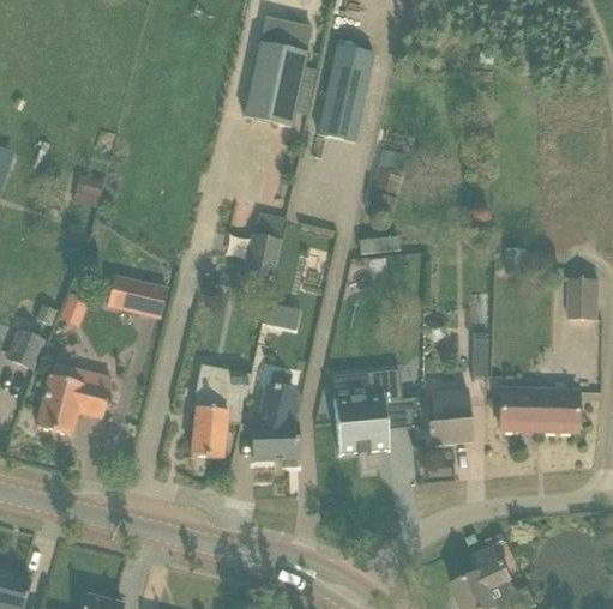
[(246,115),(293,125),(313,32),(266,22),(246,115)]
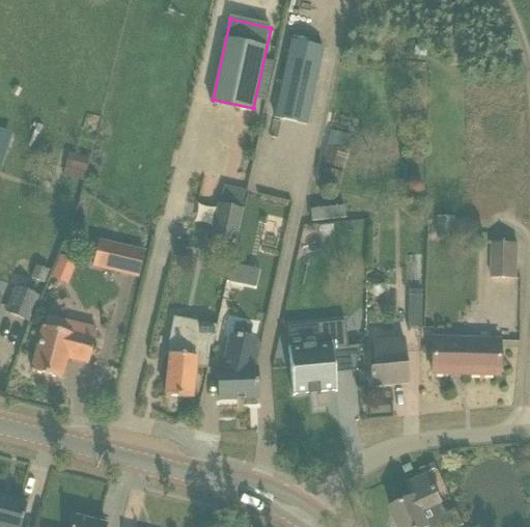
[(290,37),(274,114),(307,121),(324,45),(290,37)]
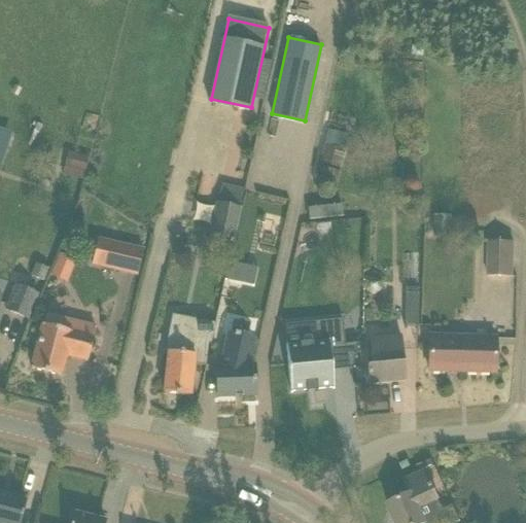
[(412,43),(411,51),(423,54),(424,45),(412,43)]
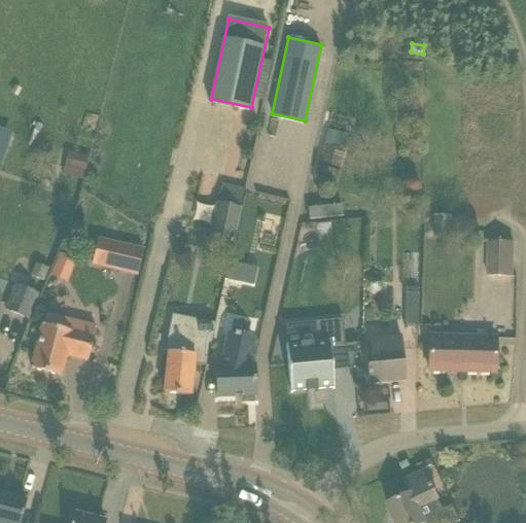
[(316,173),(338,179),(346,147),(324,141),(316,173)]
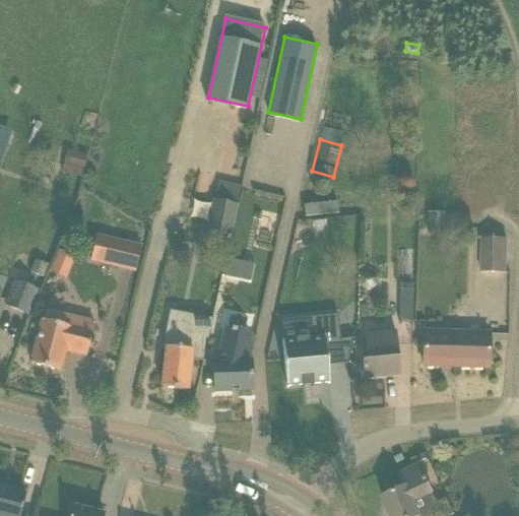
[(64,162),(83,167),(87,153),(77,150),(78,146),(74,145),(73,149),(67,148),(64,162)]
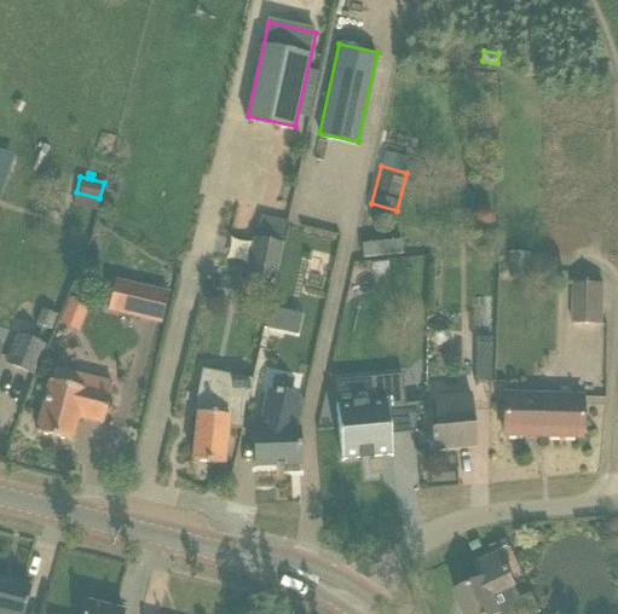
[(254,235),(244,278),(275,284),(283,241),(254,235)]
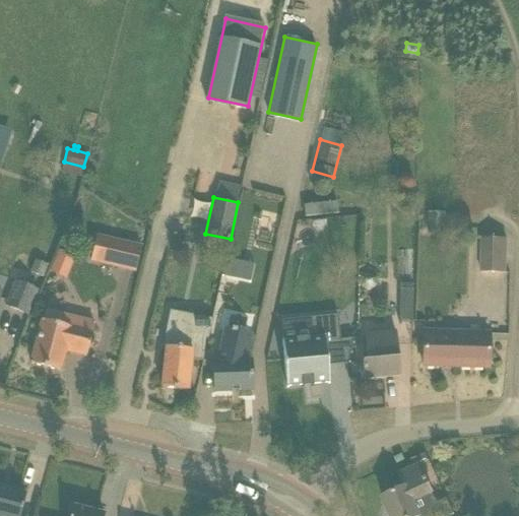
[(428,232),(444,232),(444,210),(429,209),(428,232)]
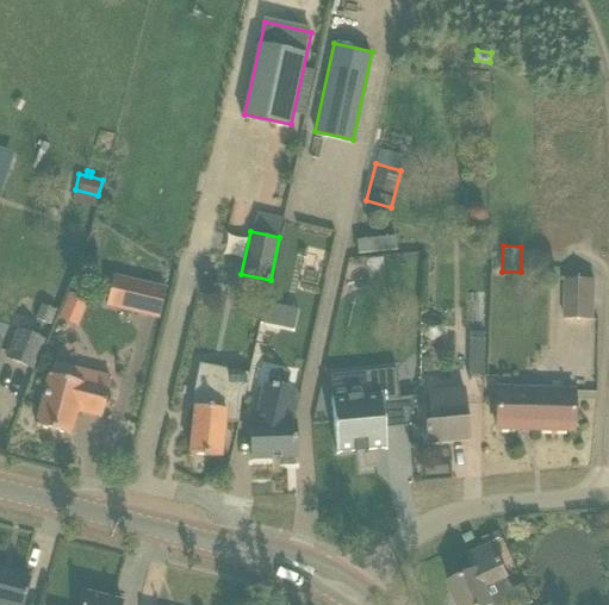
[(347,282),(366,286),(371,260),(352,256),(347,282)]
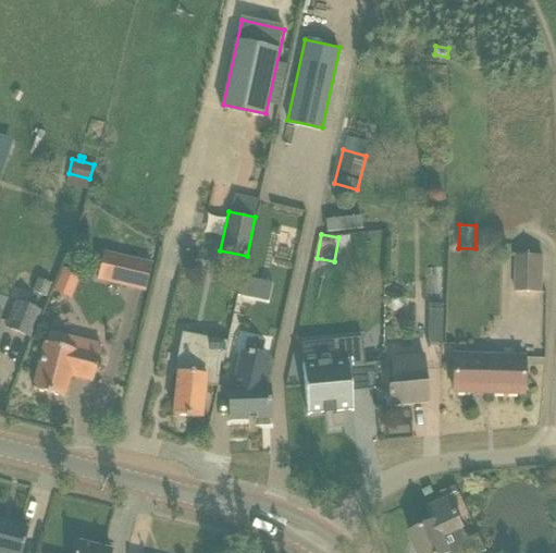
[(98,275),(146,287),(151,261),(104,250),(98,275)]
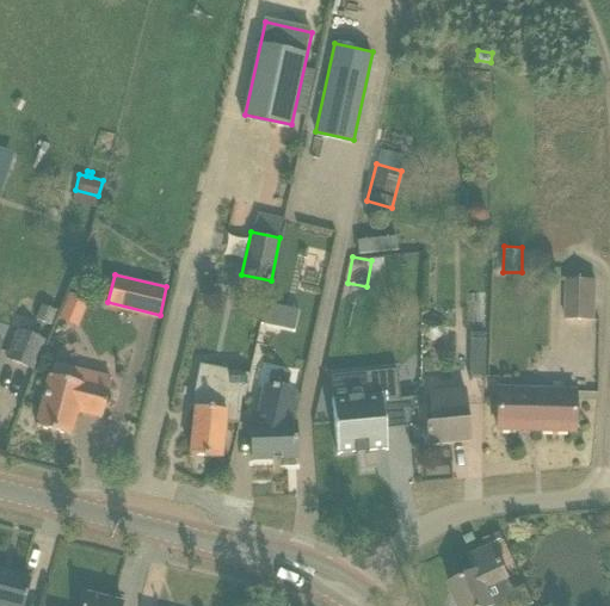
[(567,316),(596,317),(597,277),(568,276),(567,316)]
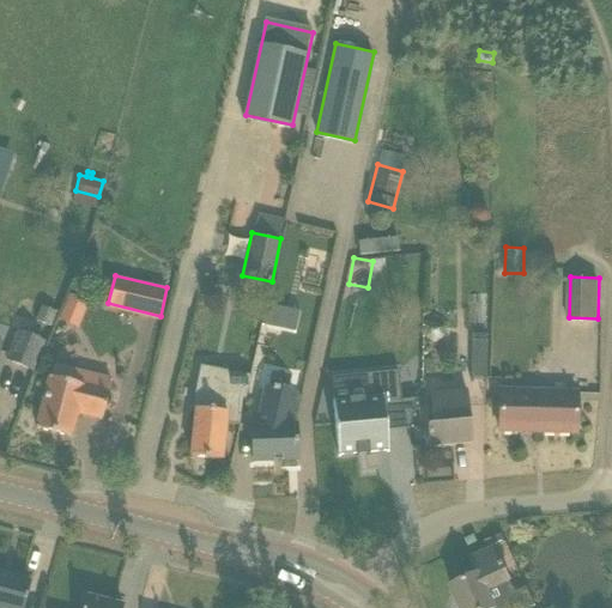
[(271,354),(311,364),(317,338),(310,336),(322,286),(289,278),(271,354)]
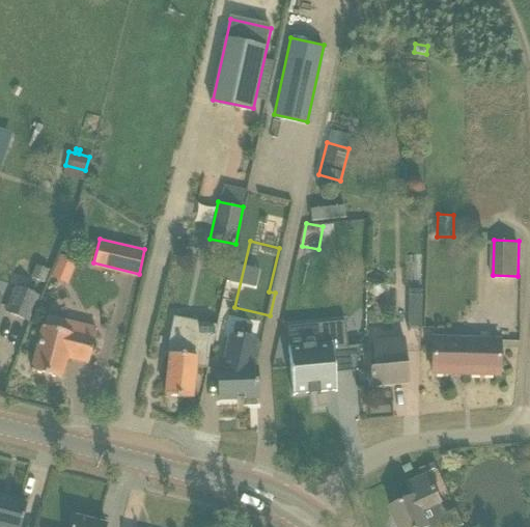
[(59,253),(55,265),(72,271),(76,259),(59,253)]
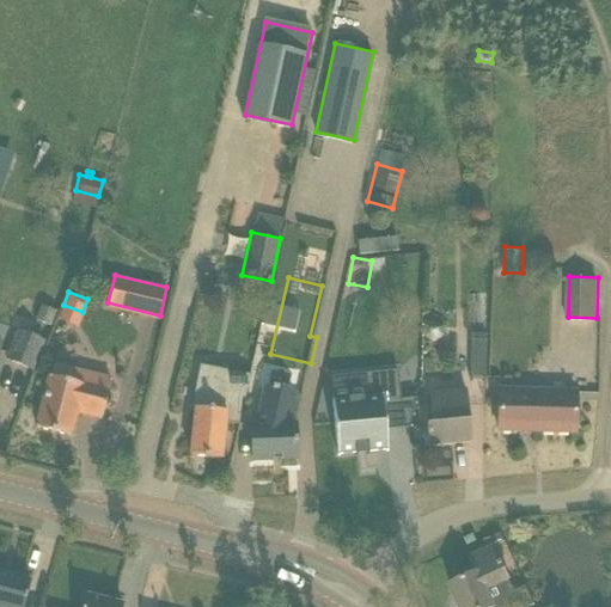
[(41,302),(35,317),(49,323),(55,308),(41,302)]
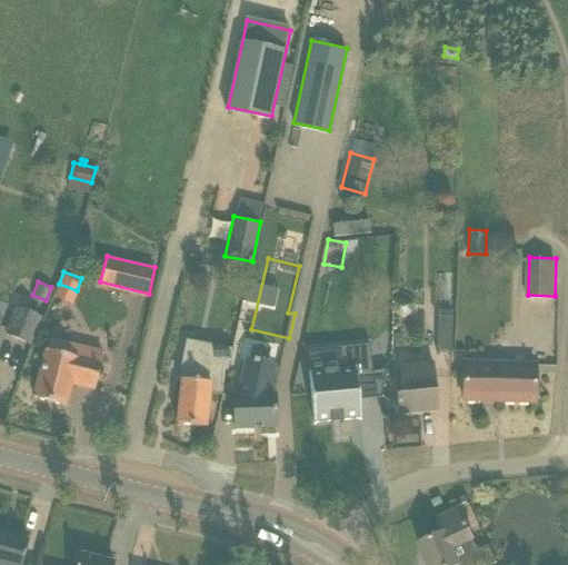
[(394,300),(394,311),(402,317),(412,310),(412,301),(402,295),(394,300)]
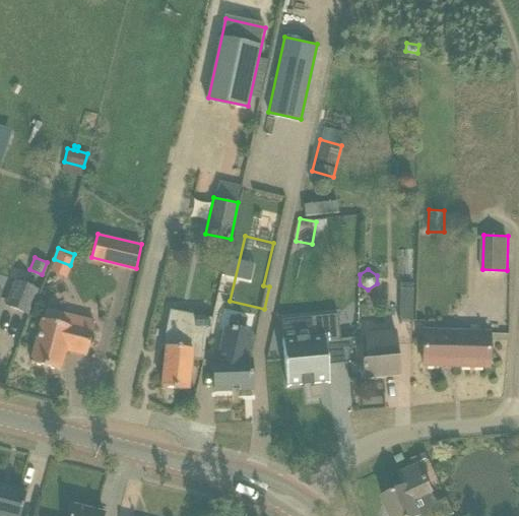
[(16,278),(6,304),(26,312),(37,286),(16,278)]
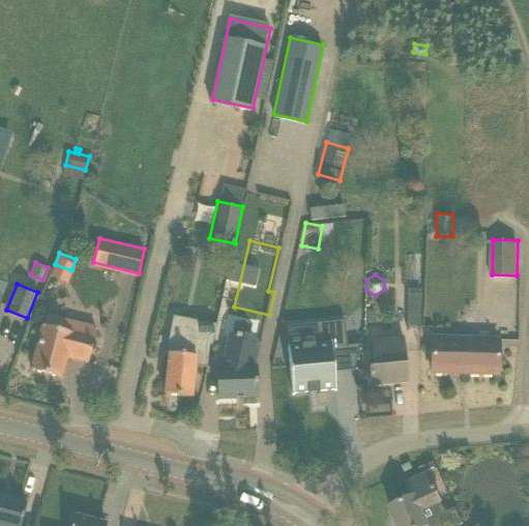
[(409,287),(408,325),(420,325),(421,293),(420,292),(420,287),(409,287)]
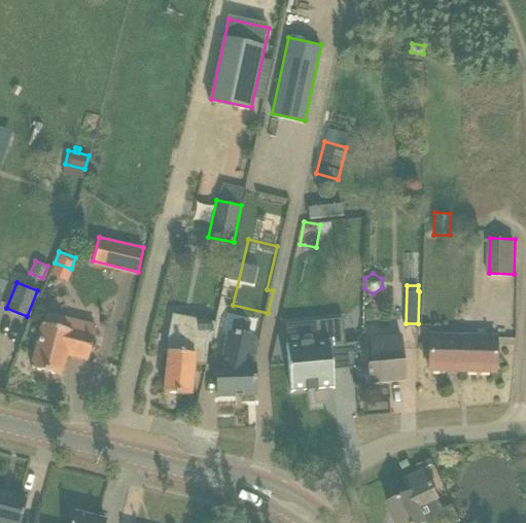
[(167,370),(164,390),(190,393),(194,368),(195,361),(207,362),(209,342),(209,341),(212,342),(216,320),(172,311),(165,350),(168,351),(167,362),(167,370)]
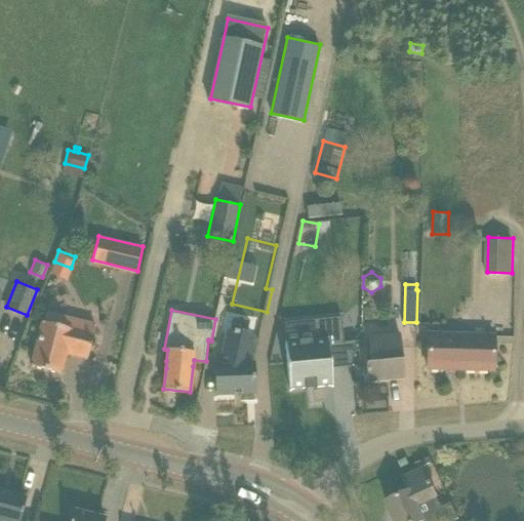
[(37,345),(32,364),(61,371),(66,351),(87,356),(90,345),(95,323),(47,311),(44,321),(43,321),(40,331),(37,332),(35,342),(37,345)]
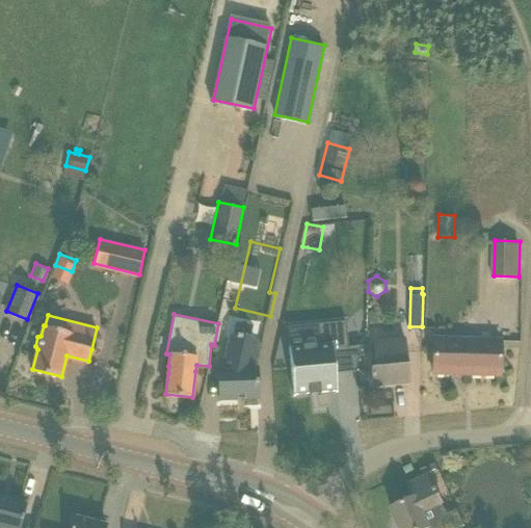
[(290,345),(289,345),(294,394),(295,394),(295,393),(310,391),(310,394),(311,393),(311,391),(319,390),(319,393),(321,392),(321,390),(336,389),(337,390),(338,390),(336,371),(334,348),(349,346),(349,344),(346,319),(318,322),(320,344),(291,346),(291,345),(290,345)]
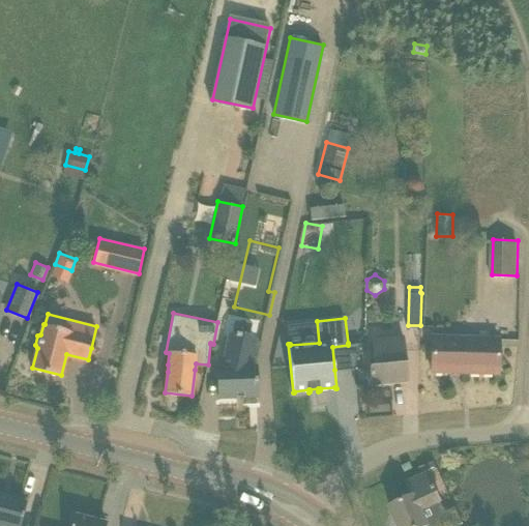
[(221,364),(216,364),(217,399),(258,398),(257,363),(252,363),(258,339),(228,332),(221,364)]
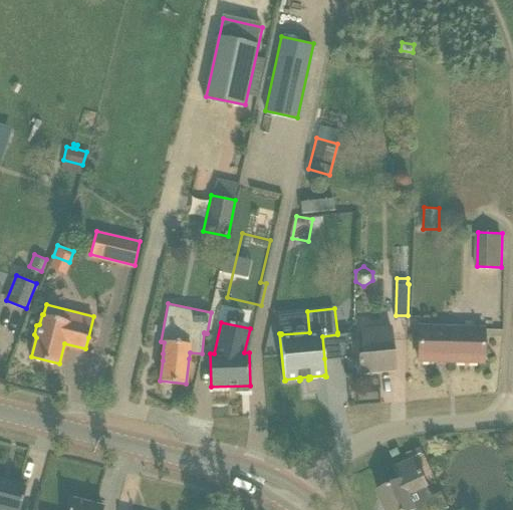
[(358,354),(360,371),(396,367),(394,348),(395,348),(393,325),(362,328),(364,353),(358,354)]
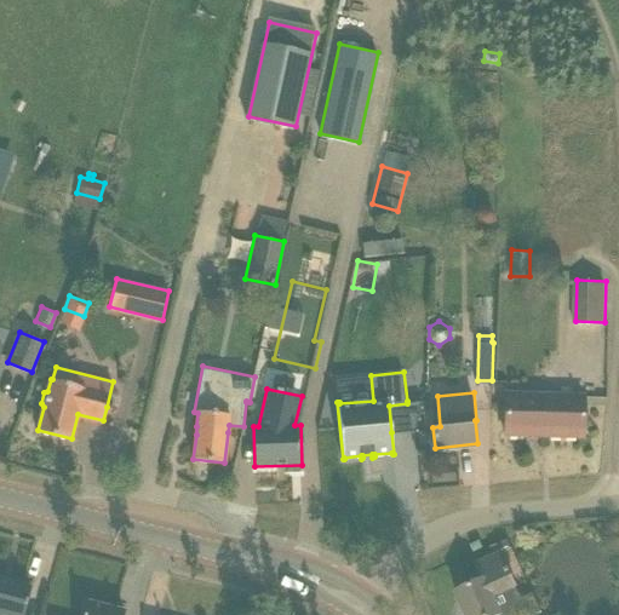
[(505,432),(583,434),(584,395),(506,394),(505,432)]
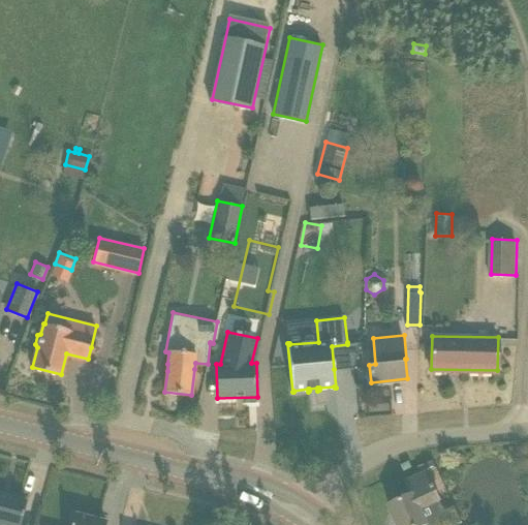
[(413,493),(390,504),(399,524),(422,524),(429,522),(422,507),(441,499),(437,489),(428,469),(437,465),(434,457),(417,464),(418,465),(422,472),(407,479),(413,493)]
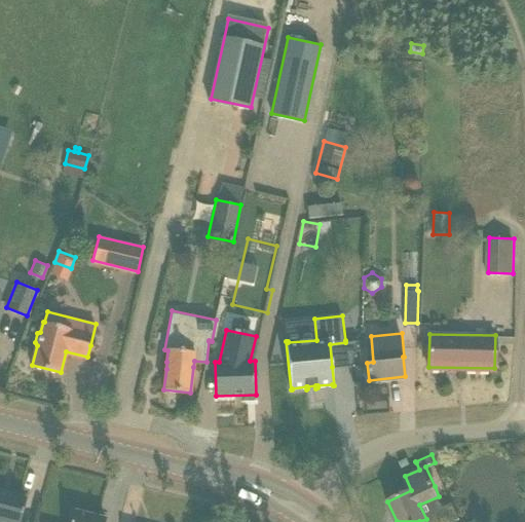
[(0,521),(1,520),(7,521),(20,521),(27,496),(0,489),(0,521)]
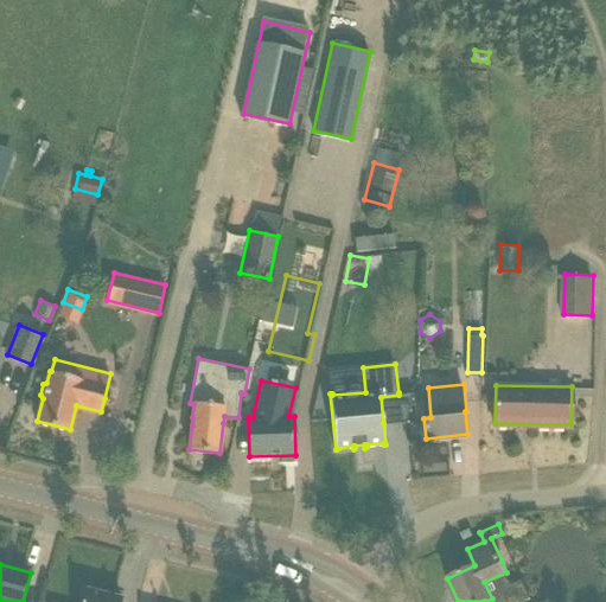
[(492,591),(497,601),(520,601),(531,597),(522,578),(492,591)]
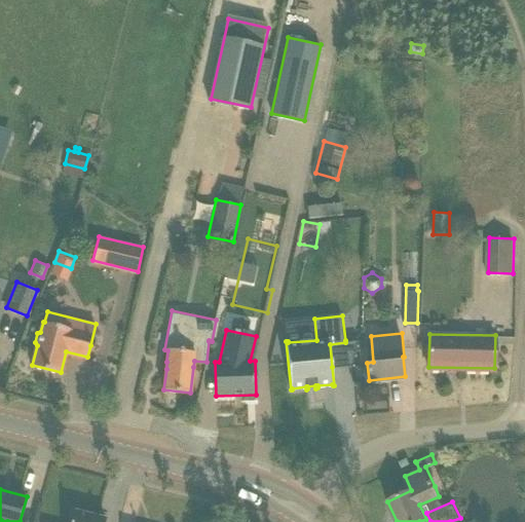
[(105,521),(106,517),(74,509),(71,521),(105,521)]
